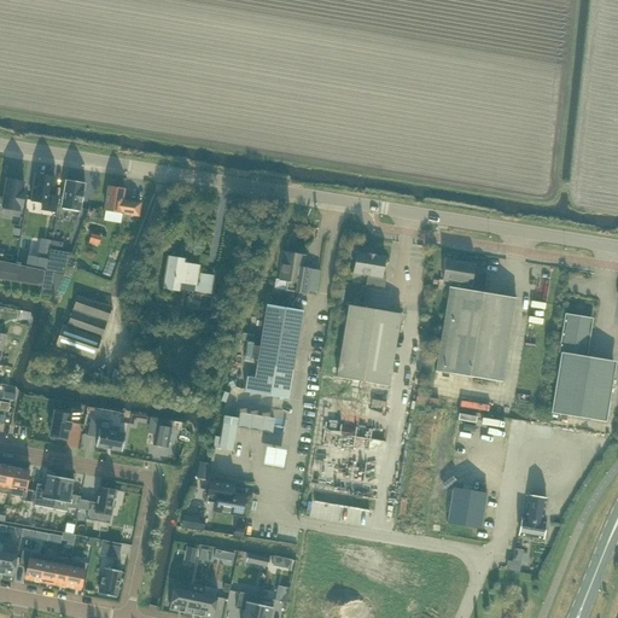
[(54,178),(36,175),(33,202),(44,203),(42,210),(56,213),(58,198),(52,197),(54,178)]
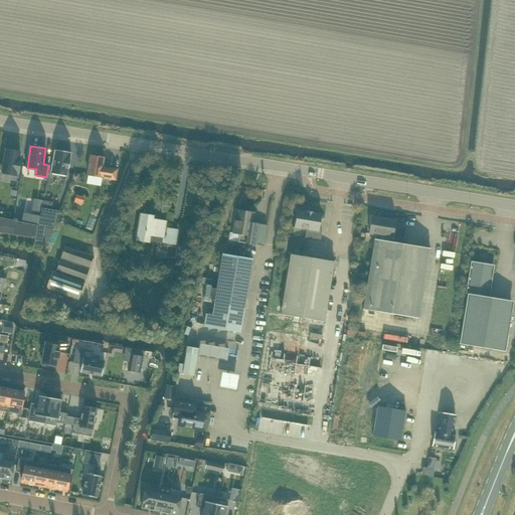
[(3,174),(16,176),(16,172),(18,173),(20,161),(18,160),(20,152),(6,150),(3,165),(0,164),(0,176),(2,177),(3,174)]
